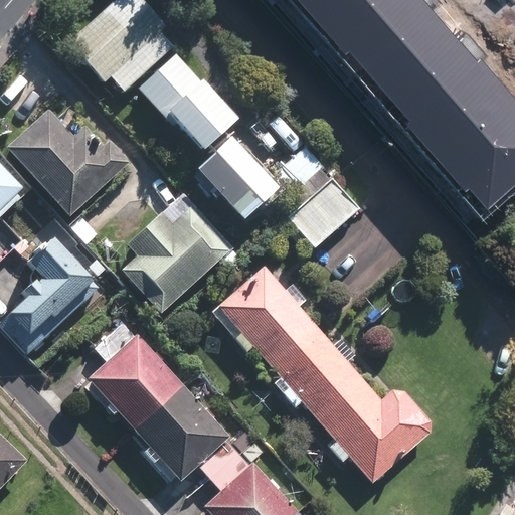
[(130,0),(115,0),(67,44),(105,83),(110,78),(123,93),(174,46),(130,0)]
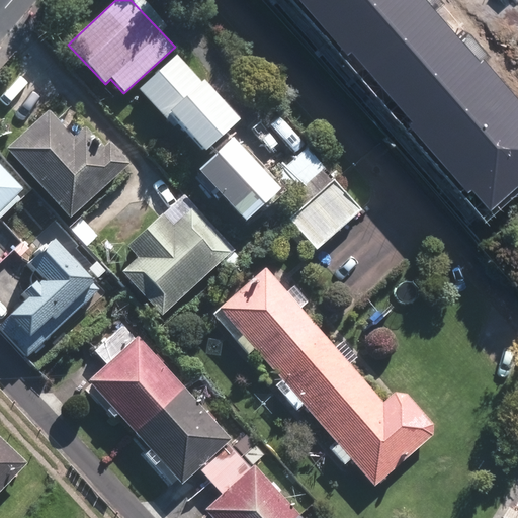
[(305,0),(497,210),(517,190),(517,94),(428,0),(305,0)]
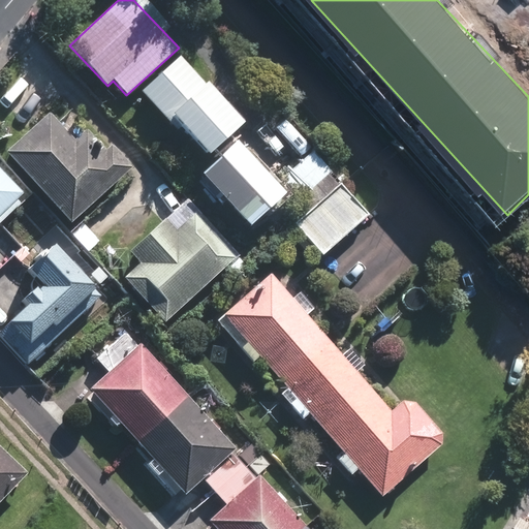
[(180,57),(142,92),(178,131),(181,128),(208,157),(243,124),(208,87),(196,74),(180,57)]
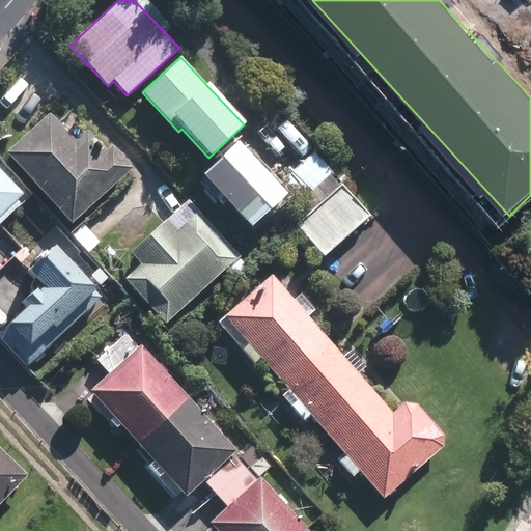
[(49,114),(4,155),(71,226),(136,166),(114,142),(105,150),(85,129),(73,140),(49,114)]
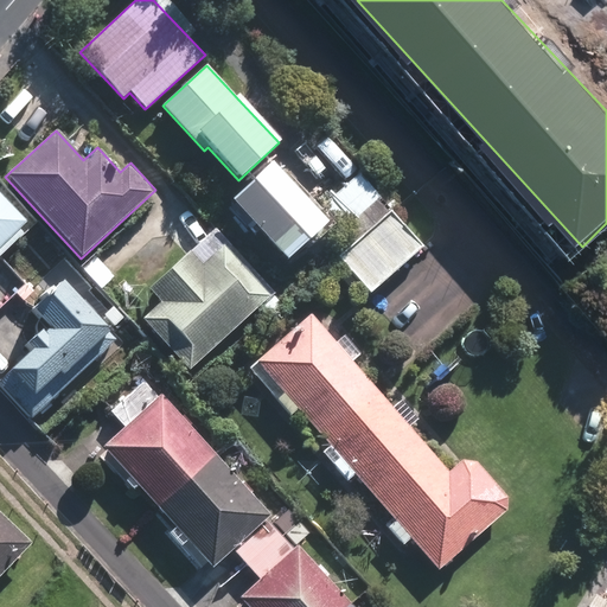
[(270,164),(229,202),(285,262),(318,231),(323,236),(333,225),(283,171),(280,174),(270,164)]
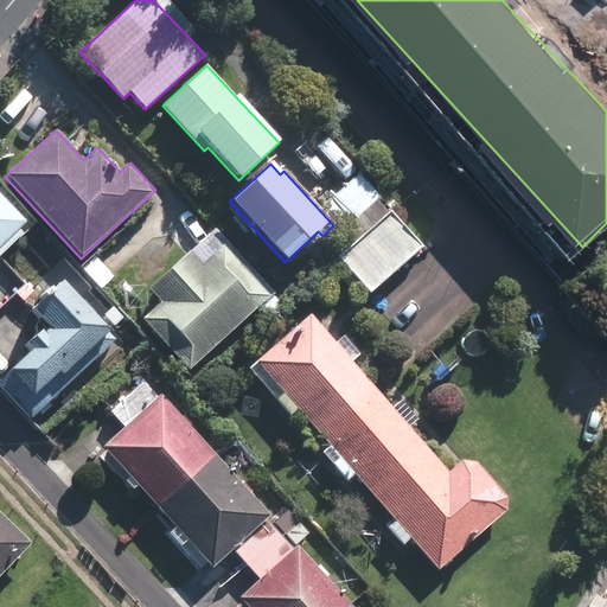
[(358,176),(323,208),(355,242),(337,257),(370,295),(423,247),(358,176)]
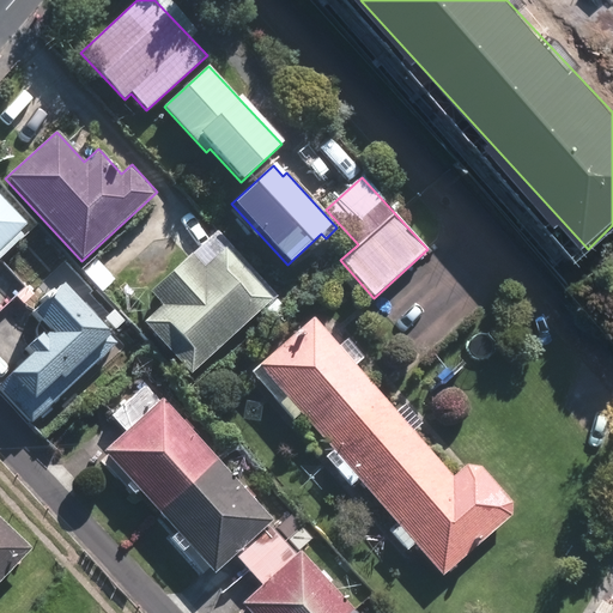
[(0,259),(24,237),(20,232),(28,226),(0,196),(0,259)]
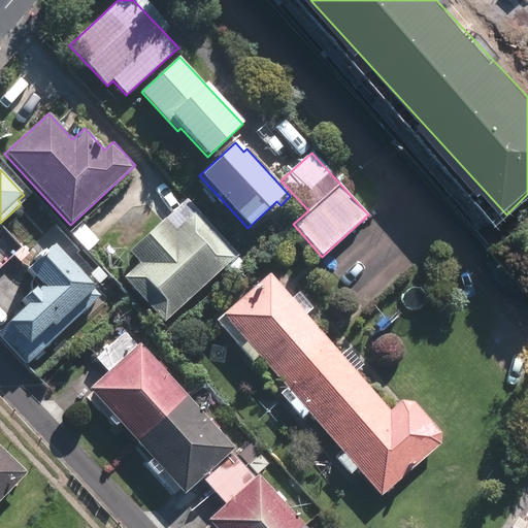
[(139,264),(123,281),(166,325),(249,244),(205,200),(175,229),(164,218),(128,252),(139,264)]
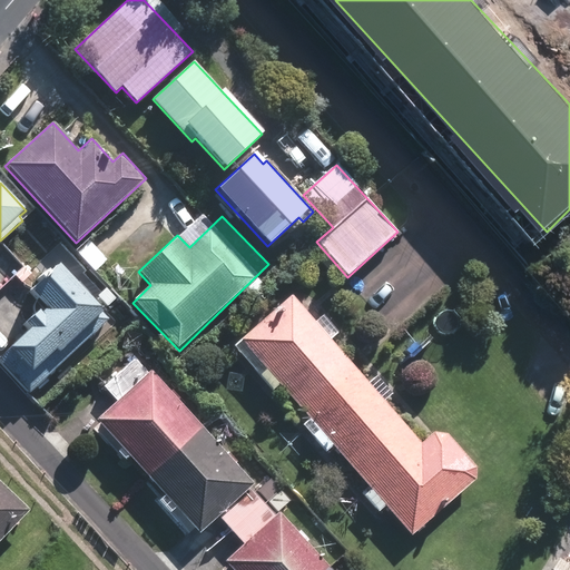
[(9,350),(31,372),(55,350),(58,353),(101,311),(58,265),(30,292),(46,308),(41,313),(38,311),(23,325),(29,330),(9,350)]
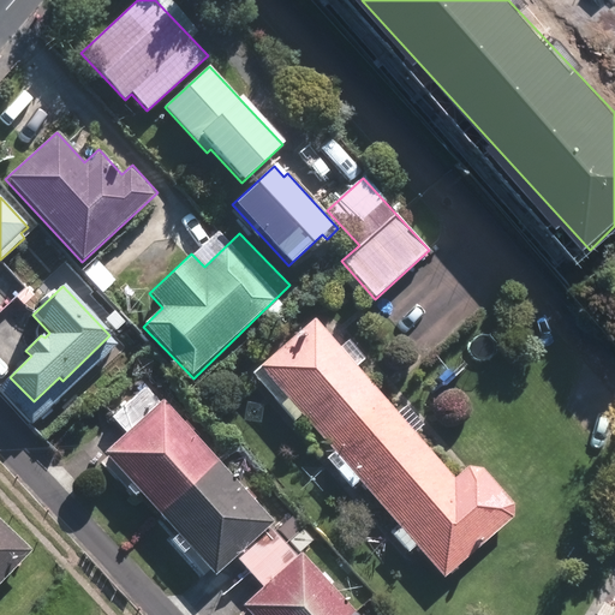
[(454,478),(314,320),(251,375),(292,421),(299,415),(332,452),(326,458),(351,487),(358,482),(401,530),(393,537),(407,553),(415,545),(443,578),(513,518),(513,503),(482,467),(467,466),(454,478)]
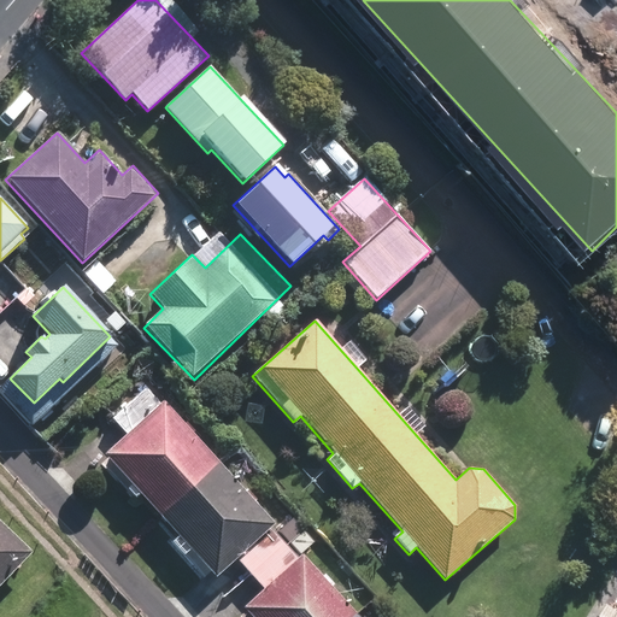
[(128,435),(105,454),(109,458),(103,464),(135,500),(141,494),(178,536),(171,542),(204,579),(211,573),(215,577),(274,526),(164,403),(159,406),(144,389),(112,417),(128,435)]
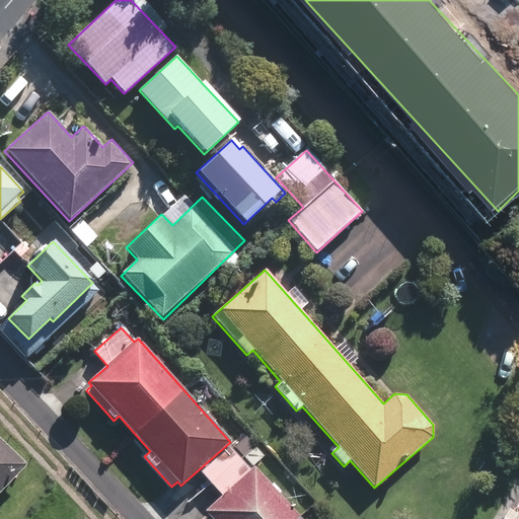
[(0,492),(26,465),(0,439),(0,492)]
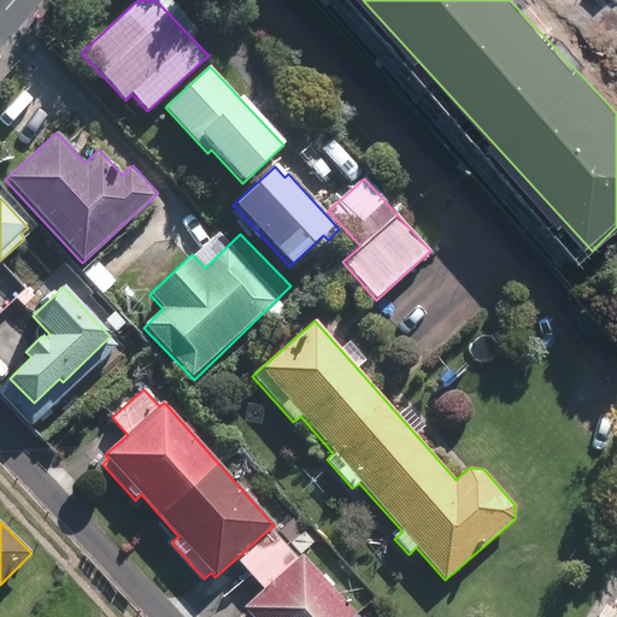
[(263,588),(242,607),(251,616),(359,616),(303,553),(300,556),(277,529),(240,563),(263,588)]
